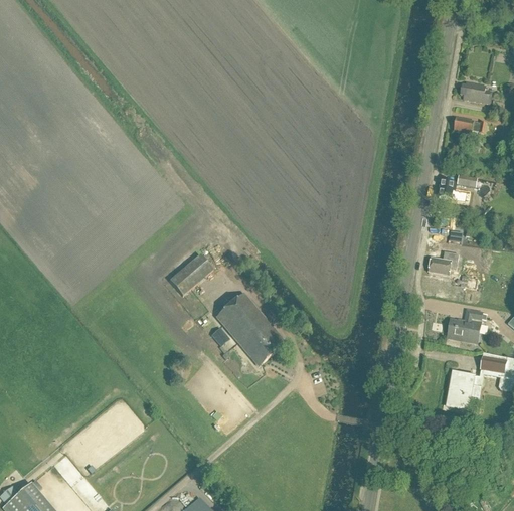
[(464,95),(463,99),(490,104),(492,92),(484,91),(485,86),(466,82),(465,86),(462,84),(460,94),(464,95)]
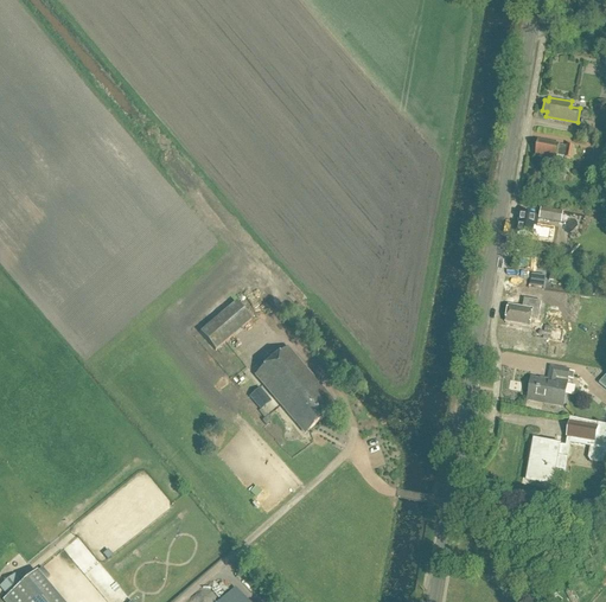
[(580,117),(578,133),(598,135),(600,127),(594,126),(594,120),(580,117)]
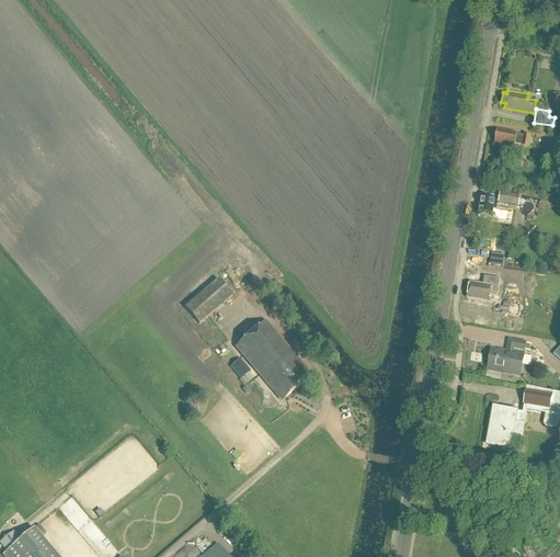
[(528,145),(530,134),(523,133),(522,133),(496,128),(493,143),(513,146),(514,141),(521,143),(521,144),(528,145)]
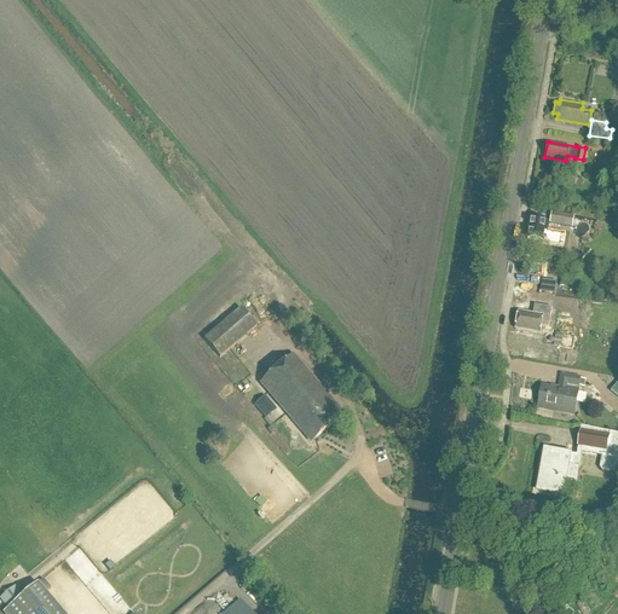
[(548,221),(571,225),(573,214),(550,209),(548,221)]
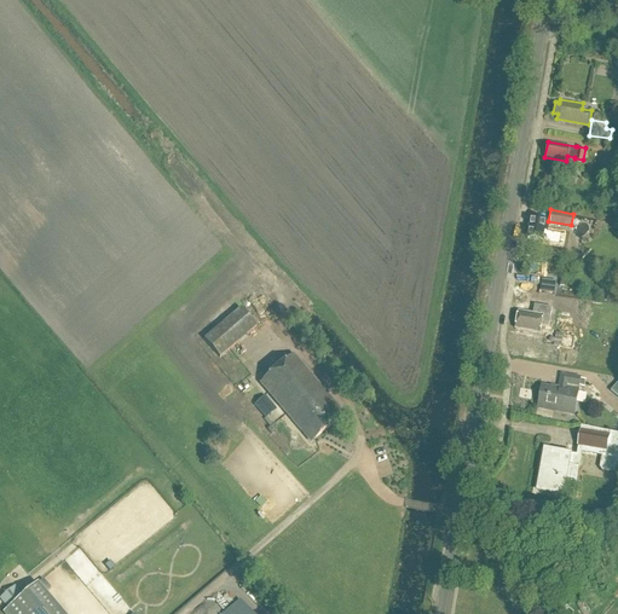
[(527,236),(542,238),(542,241),(562,244),(565,231),(549,229),(550,226),(546,225),(547,220),(530,216),(527,236)]
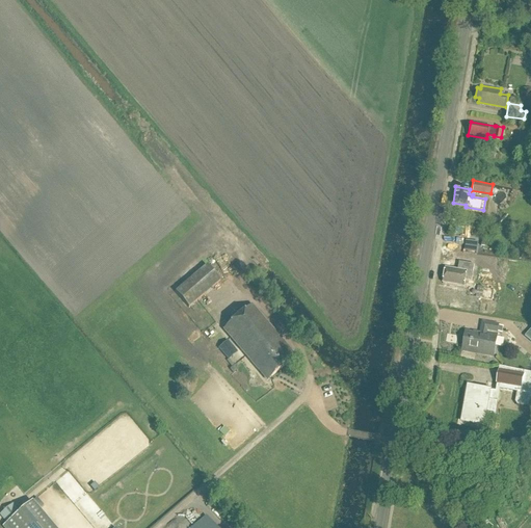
[(176,286),(189,302),(218,278),(205,261),(176,286)]
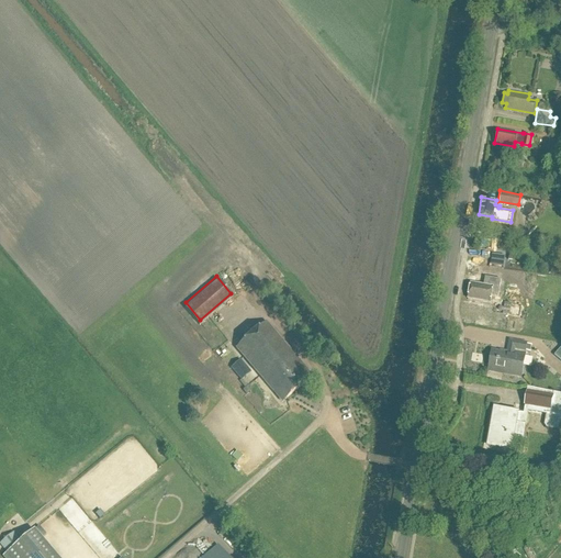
[(470,281),(468,296),(489,300),(490,293),(496,294),(500,278),(486,276),(484,285),(470,281)]
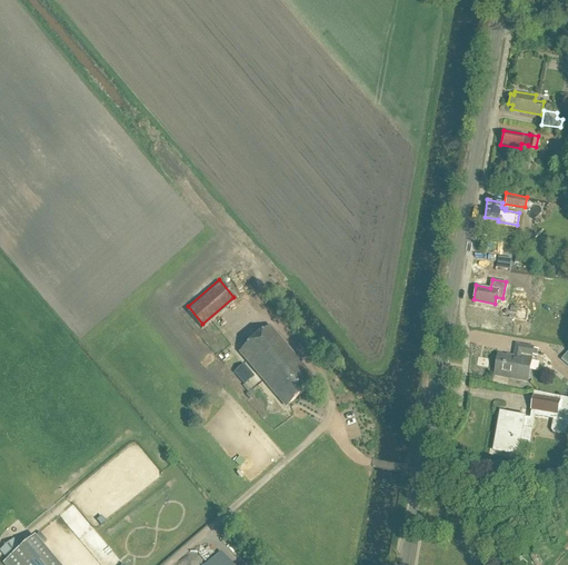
[(519,304),(512,303),(510,315),(522,318),(524,310),(518,309),(519,304)]
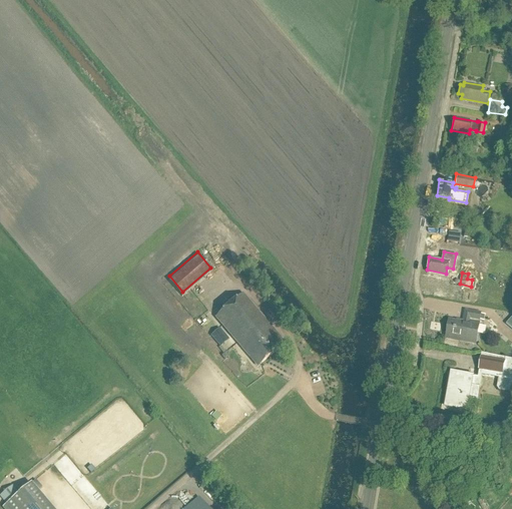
[(241,292),(213,315),(248,357),(256,365),(284,341),(241,292)]
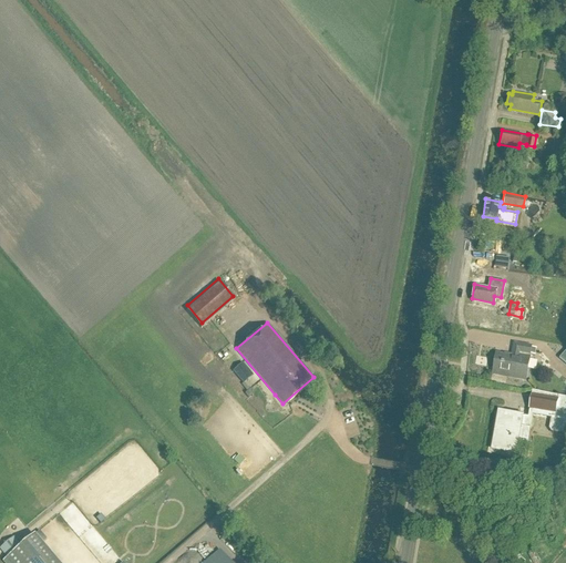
[(511,354),(504,352),(504,354),(495,352),(492,369),(506,371),(505,375),(525,378),(530,351),(534,352),(535,346),(531,345),(513,341),(511,354)]
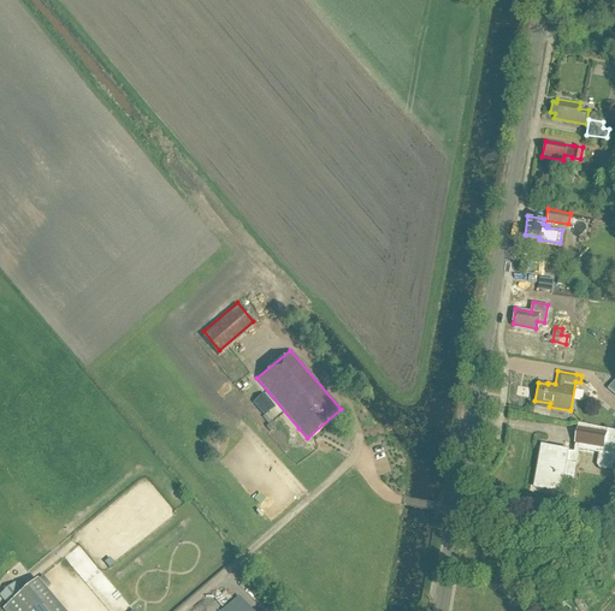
[(567,451),(567,452),(566,454),(565,460),(565,461),(554,458),(544,456),(542,469),(540,469),(538,472),(536,485),(554,488),(555,482),(561,484),(563,474),(573,475),(578,446),(597,450),(598,451),(596,463),(598,467),(614,469),(614,428),(578,421),(572,450),(569,450),(568,450),(567,451)]
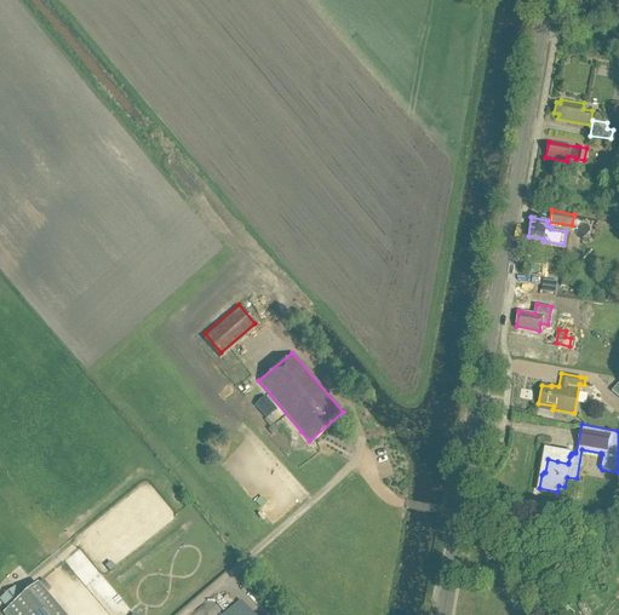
[(309,441),(301,431),(293,436),(302,447),(309,441)]
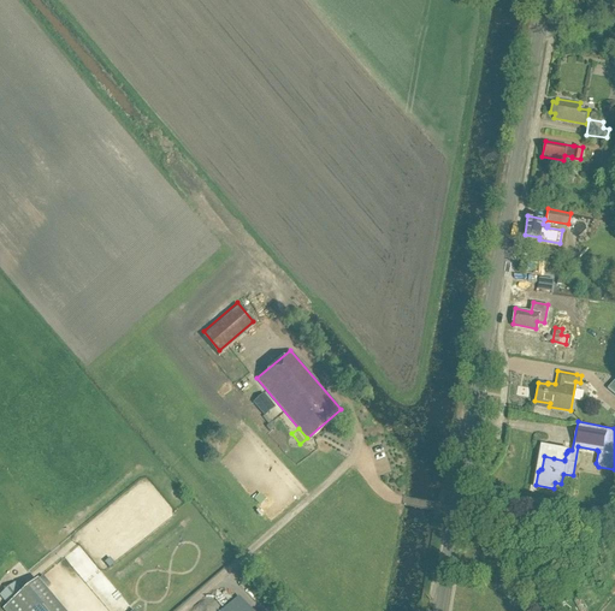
[(614,510),(592,506),(590,517),(614,522),(614,514),(614,510)]
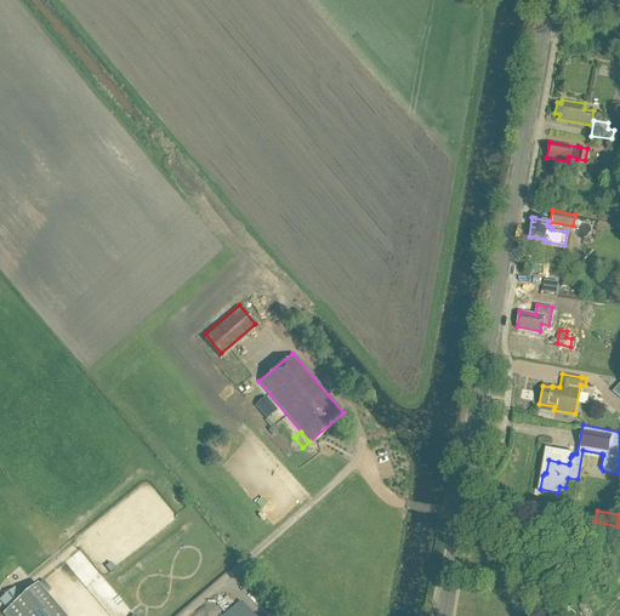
[(13,583),(0,594),(0,598),(6,606),(22,593),(13,583)]
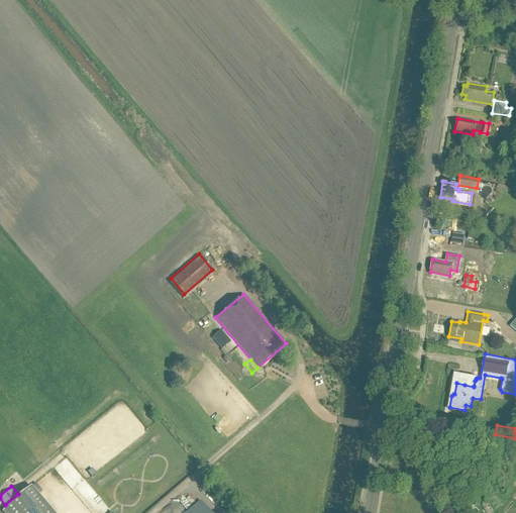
[(2,509),(5,512),(53,512),(29,486),(2,509)]
